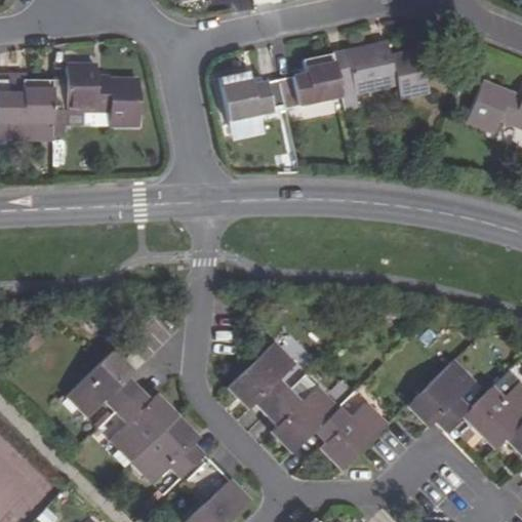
[(394,54),(391,41),(377,43),(379,57),(394,54)]
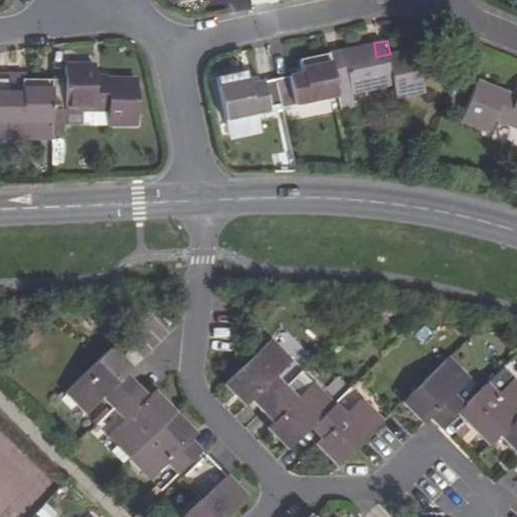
[(333,66),(340,95),(394,83),(398,98),(427,92),(418,49),(376,57),(374,43),(343,50),(346,64),(333,66)]
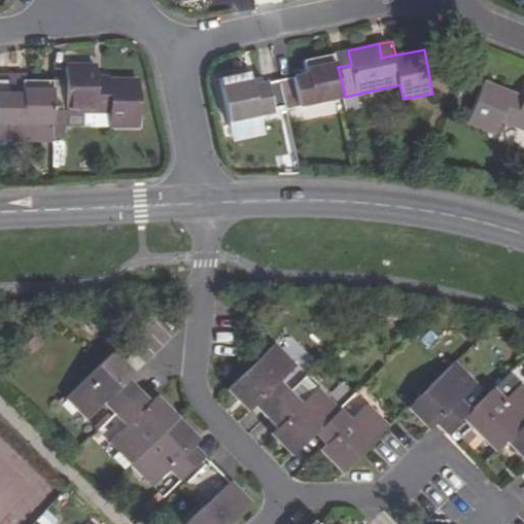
[(348,50),(336,53),(338,67),(351,65),(348,50)]
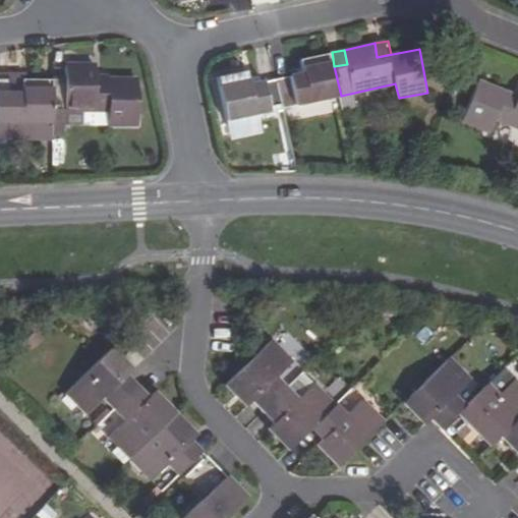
[(278,78),(285,108),(341,96),(334,66),(332,52),(302,59),(305,72),(278,78)]
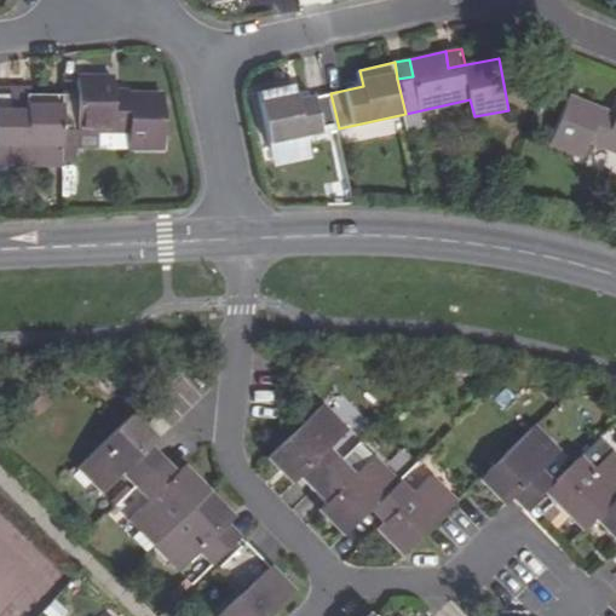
[(166,145),(166,95),(116,93),(117,87),(117,78),(81,76),(81,93),(65,93),(65,128),(65,147),(80,147),(80,128),(130,130),(130,145),(166,145)]
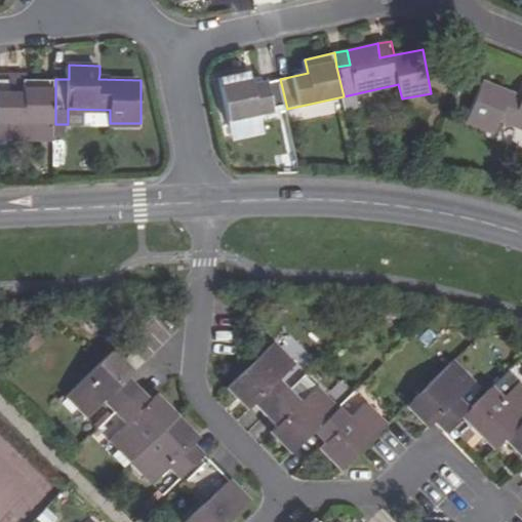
[(222,77),(231,121),(287,109),(280,79),(253,84),(250,71),(222,77)]
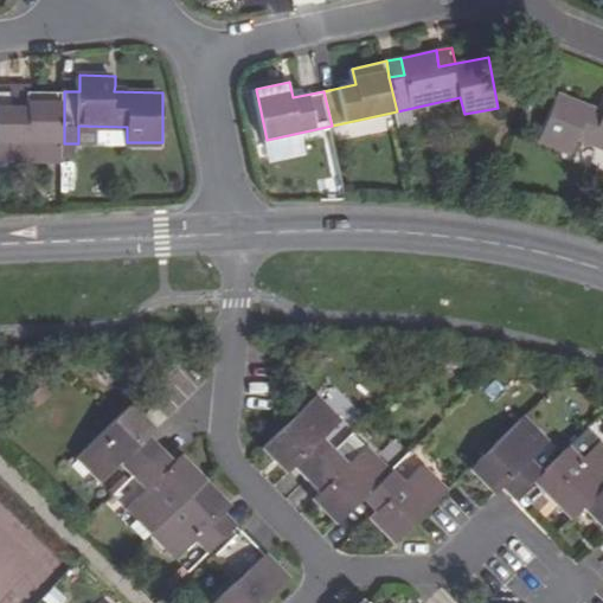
[(64,126),(64,91),(0,89),(0,159),(14,160),(14,142),(64,143),(64,126)]
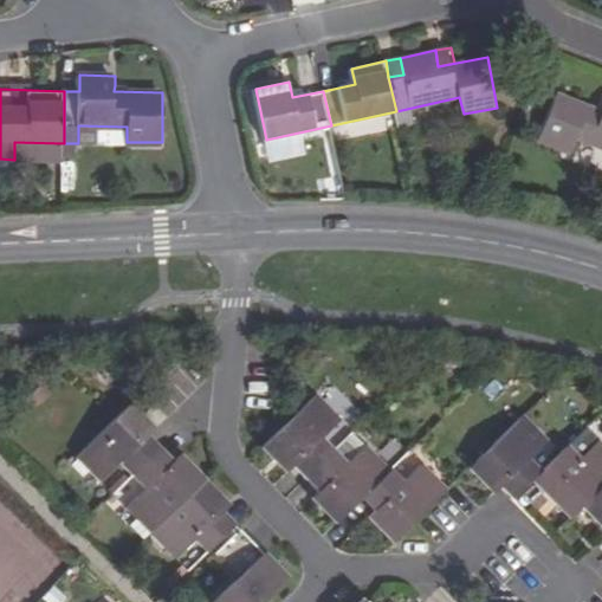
[(601,108),(558,90),(539,138),(573,151),(580,136),(601,144),(601,108)]
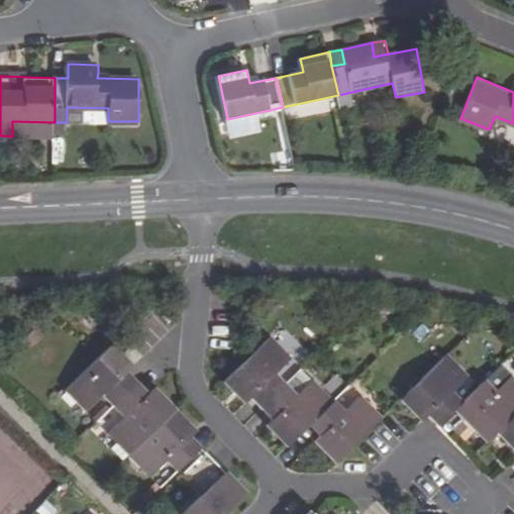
[(108,121),(108,108),(67,107),(67,122),(108,121)]
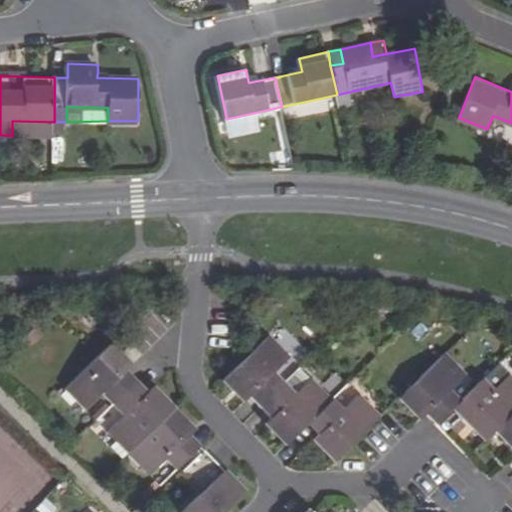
[(54,136),(54,122),(12,121),(12,136),(54,136)]
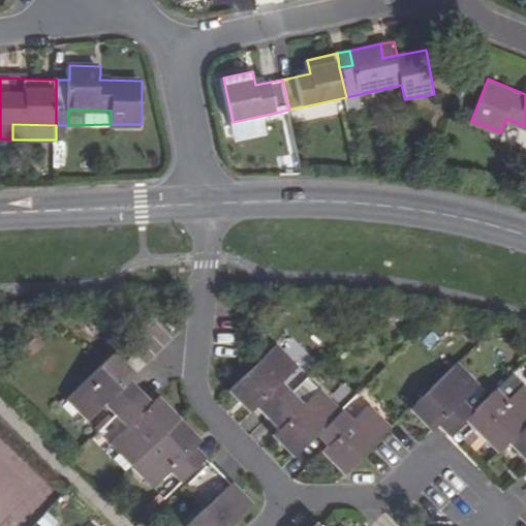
[(68,136),(68,125),(56,125),(56,136),(68,136)]
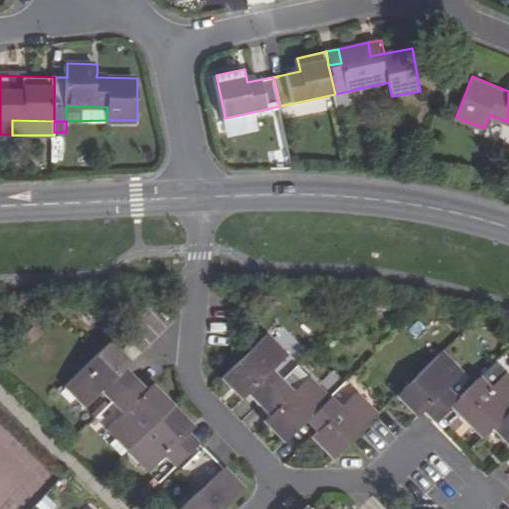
[(324,446),(335,457),(379,413),(362,395),(345,412),(331,397),(311,377),(294,393),(283,382),(273,371),(289,355),(266,332),(245,353),(223,374),(234,385),(239,381),(262,404),(281,423),(276,429),(288,440),(308,419),(329,441),(324,446)]
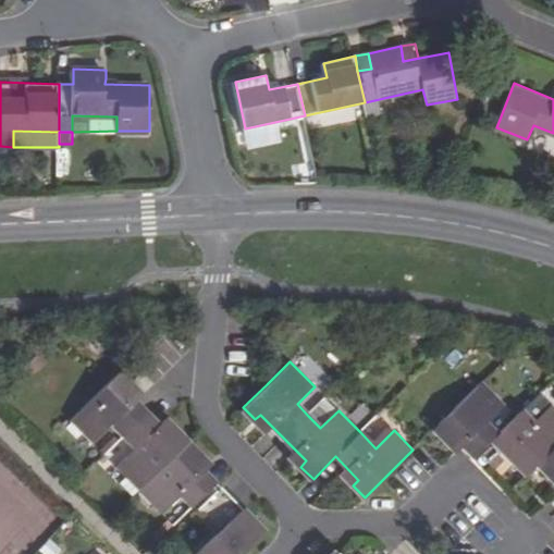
[(179,492),(193,506),(219,481),(194,457),(198,453),(186,440),(175,429),(170,433),(148,410),(137,398),(126,389),(131,383),(119,371),(72,418),(95,441),(112,423),(123,434),(135,447),(117,465),(139,487),(162,509),(179,492)]
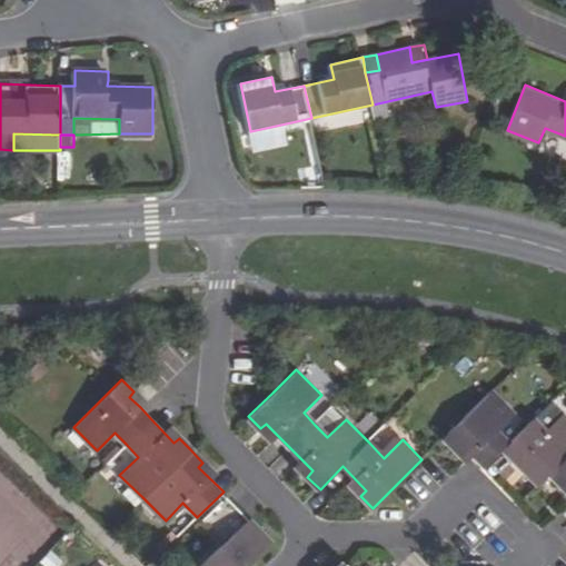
[(493,389),(444,437),(456,449),(462,445),(474,457),(484,467),(496,456),(533,493),(550,474),(562,486),(565,483),(565,429),(557,421),(539,439),(526,425),(510,442),(498,430),(516,414),(493,389)]
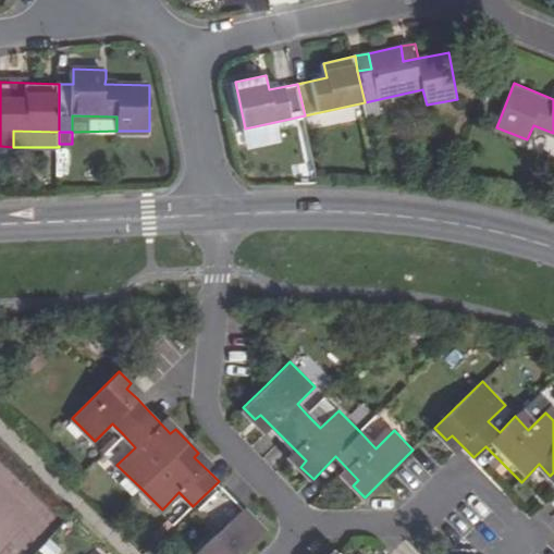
[(195,553),(242,553),(266,530),(222,484),(197,509),(220,531),(195,553)]
